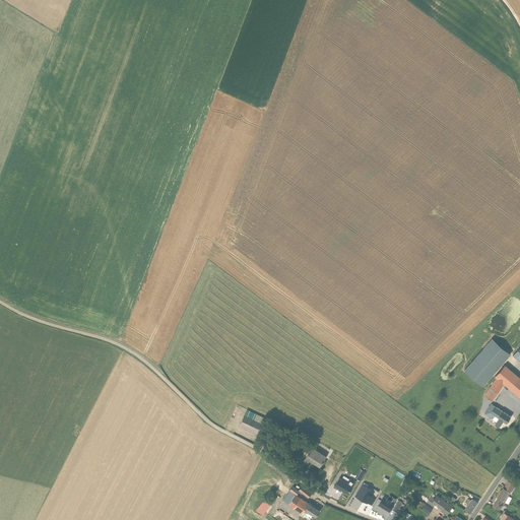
[(465,372),(484,388),(495,376),(505,365),(512,356),(493,339),(465,372)]
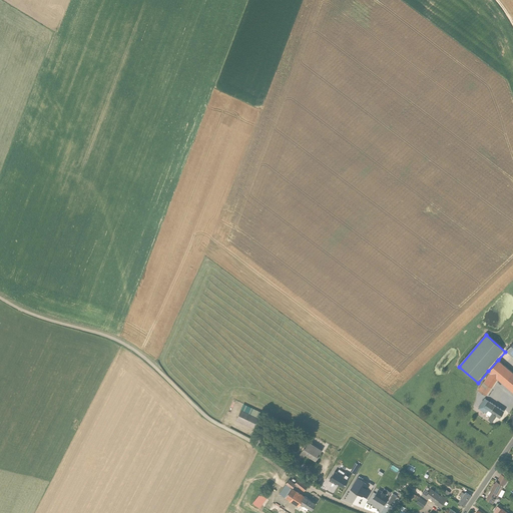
[(487,395),(498,379),(512,391),(512,372),(498,360),(488,371),(490,372),(478,390),(487,395)]
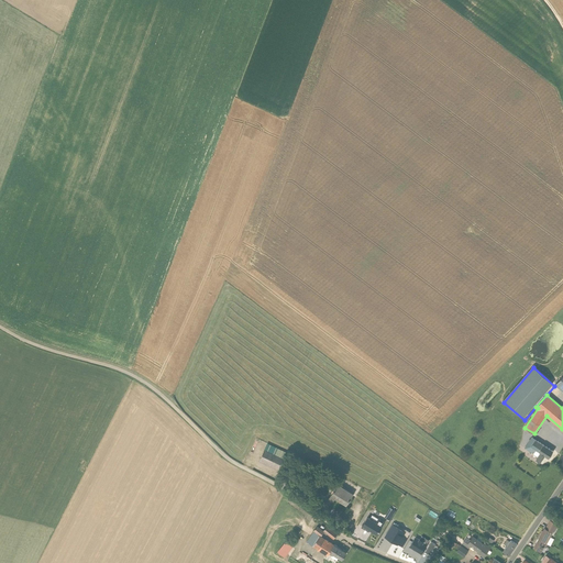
[(538,456),(536,460),(540,462),(544,455),(549,457),(553,451),(532,437),(525,448),(534,454),(534,455),(538,456)]
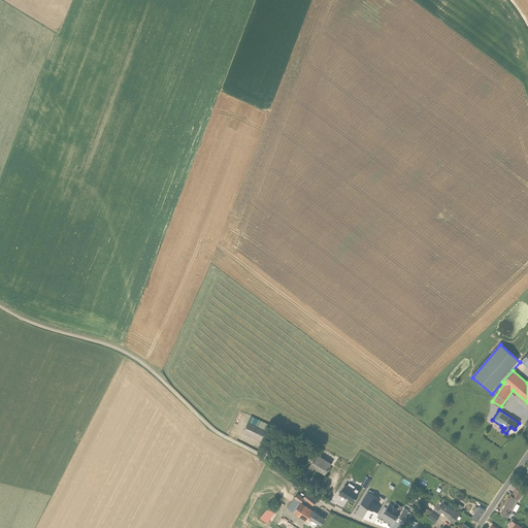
[(249,422),(244,432),(260,440),(265,430),(249,422)]
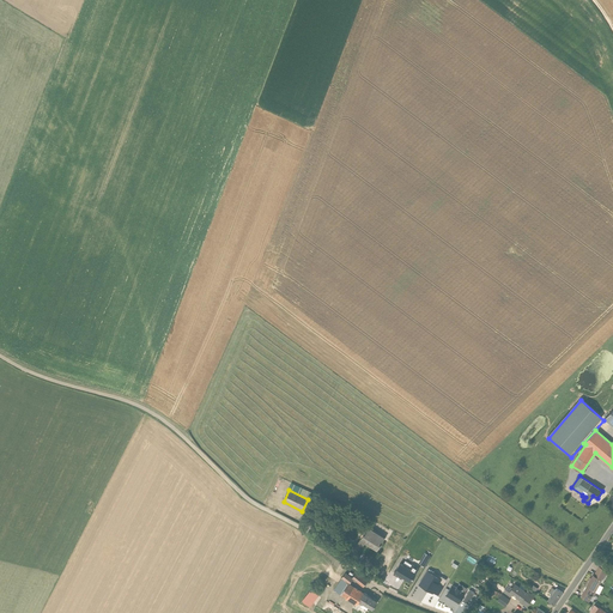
[(377,534),(378,533),(368,527),(363,534),(360,539),(358,544),(362,546),(365,541),(375,548),(378,544),(380,545),(384,538),(377,534)]
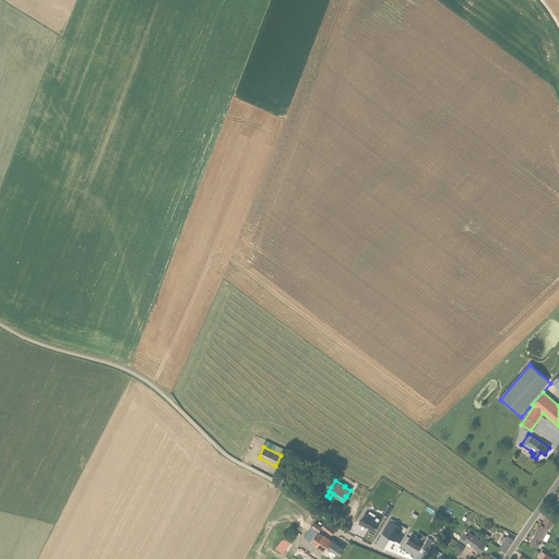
[(389,503),(382,513),(388,516),(393,507),(389,503)]
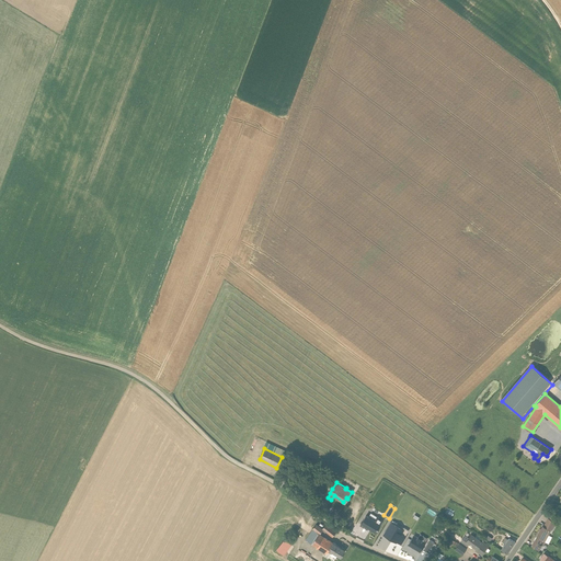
[(368,516),(366,515),(359,525),(367,529),(368,528),(376,533),(384,519),(377,516),(371,513),(368,516)]
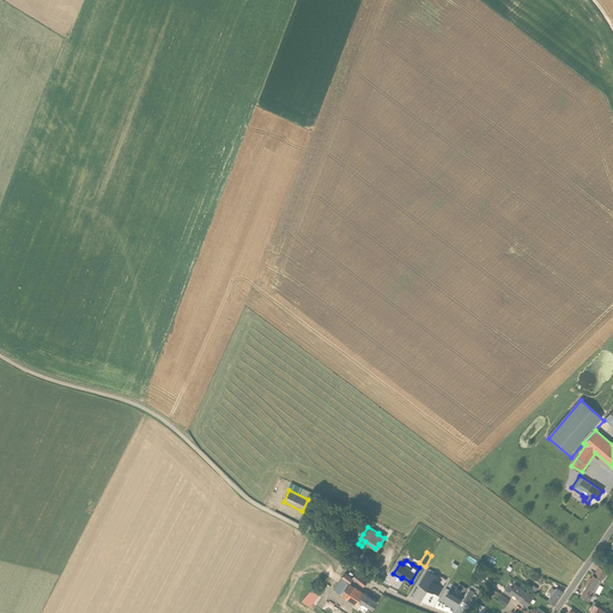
[(604,580),(607,571),(599,566),(594,575),(593,575),(586,587),(596,593),(596,592),(595,592),(602,578),(604,580)]
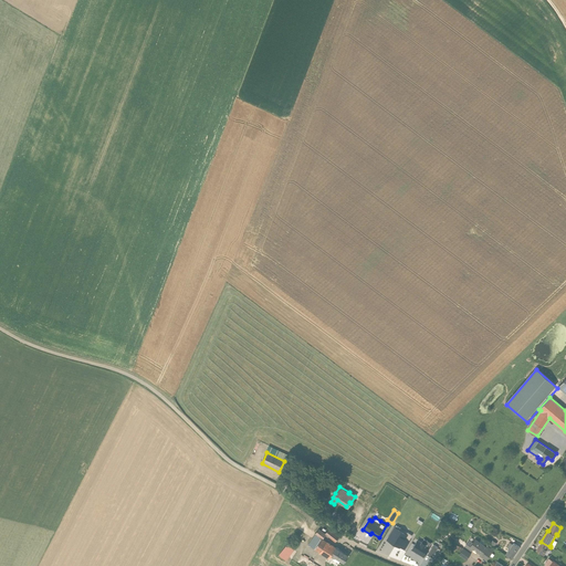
[(387,538),(395,543),(395,542),(405,548),(409,542),(409,541),(412,535),(408,532),(407,534),(399,530),(400,527),(396,525),(395,527),(395,526),(387,538)]
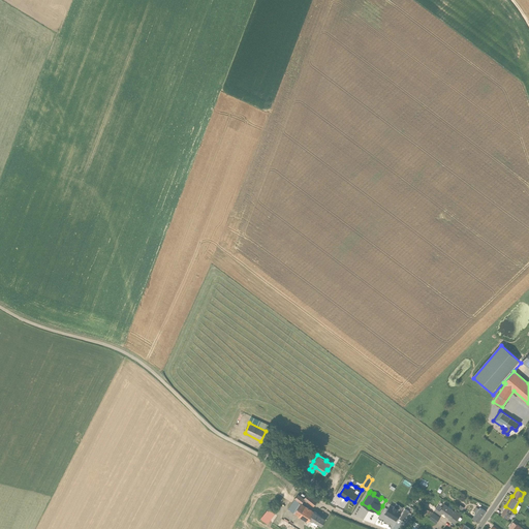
[(304,498),(313,506),(317,502),(307,494),(304,498)]
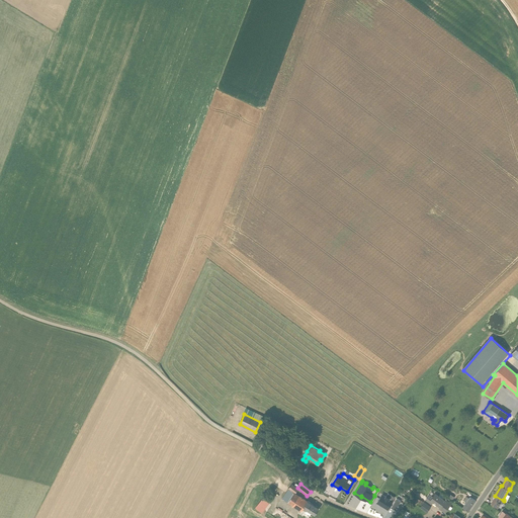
[(293,492),(295,493),(298,490),(291,485),(289,488),(288,489),(293,492)]
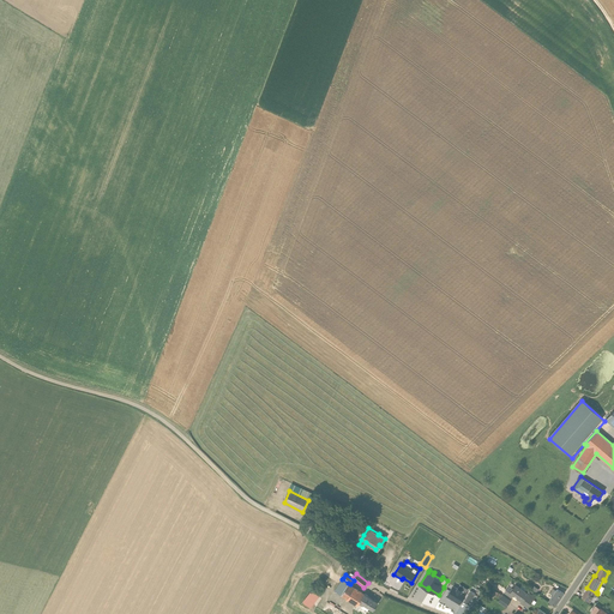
[(335,591),(343,596),(345,599),(356,605),(355,608),(357,611),(361,605),(363,606),(363,605),(373,611),(378,602),(377,602),(377,601),(374,600),(365,594),(350,584),(348,583),(345,588),(338,584),(335,591)]
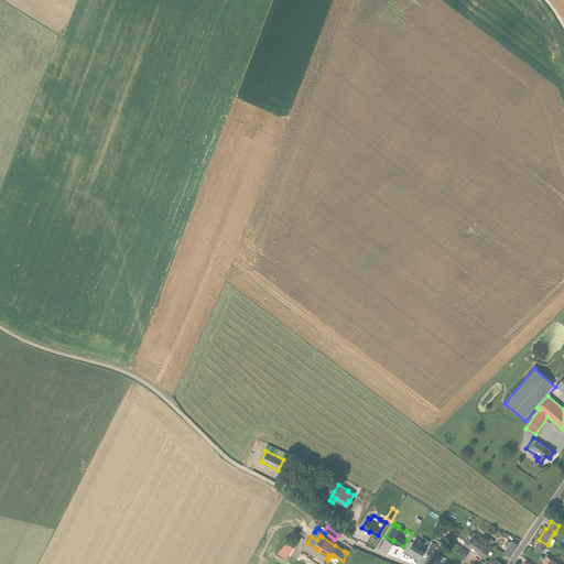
[(416,537),(410,546),(422,554),(429,544),(416,537)]
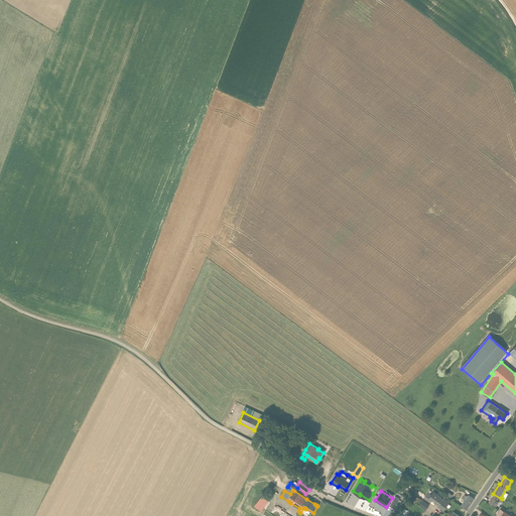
[(424,498),(430,502),(431,500),(438,505),(437,507),(442,510),(444,506),(445,507),(448,503),(443,499),(444,497),(442,495),(441,497),(437,494),(433,492),(430,495),(427,493),(424,498)]
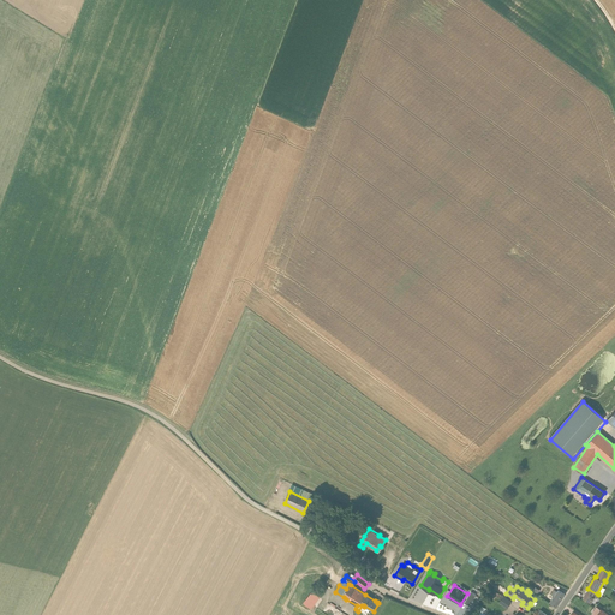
[(499,593),(493,589),(489,596),(495,599),(500,602),(501,599),(503,596),(499,593)]
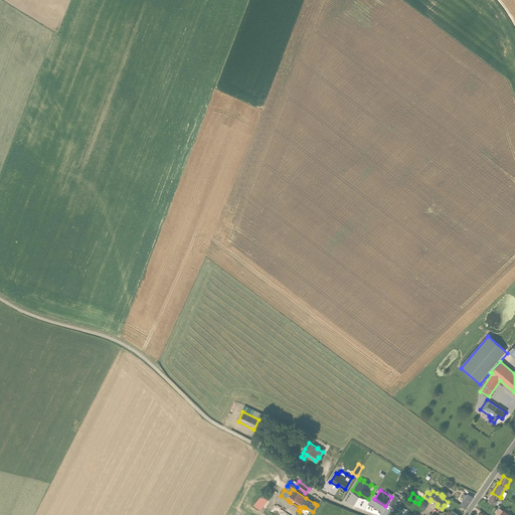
[(499,501),(501,498),(492,493),(488,501),(493,504),(494,505),(495,505),(498,500),(499,501)]
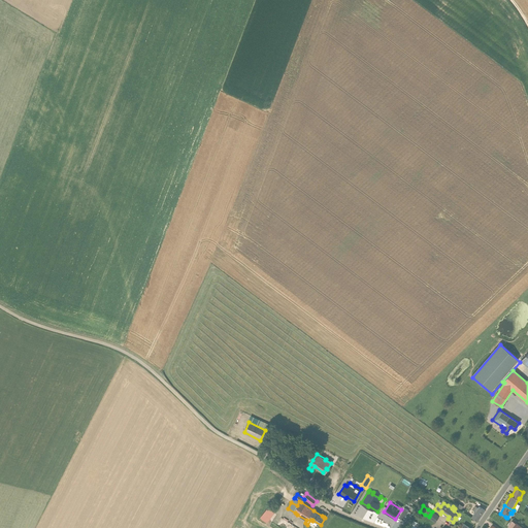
[(475,512),(472,517),(477,521),(485,509),(480,506),(479,508),(475,512)]
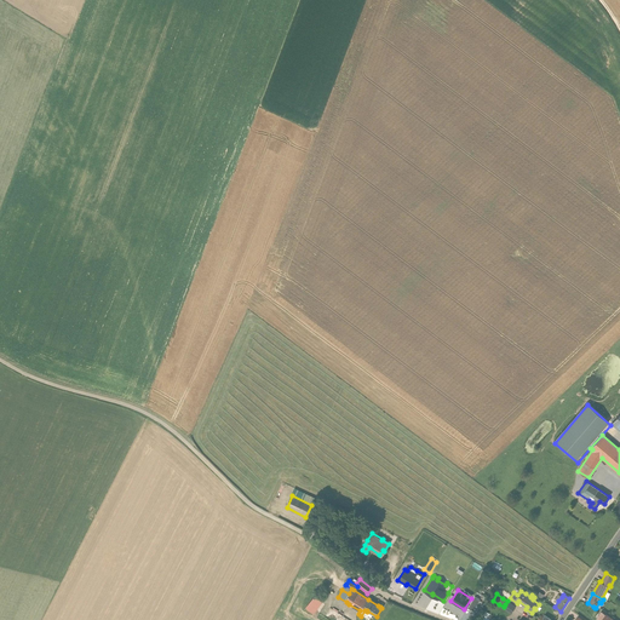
[(314,614),(323,602),(316,596),(306,607),(314,614)]
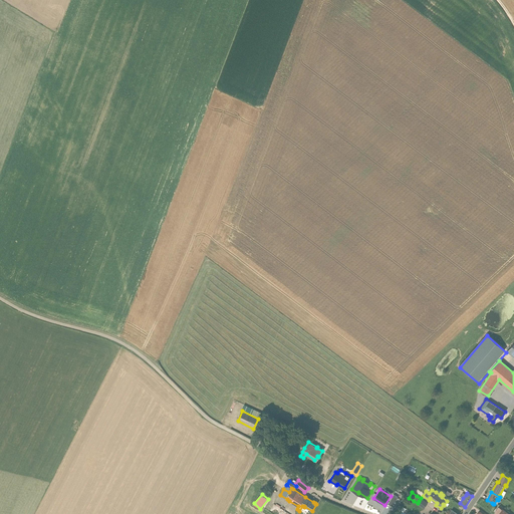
[(388,504),(392,506),(398,497),(394,494),(388,504)]
